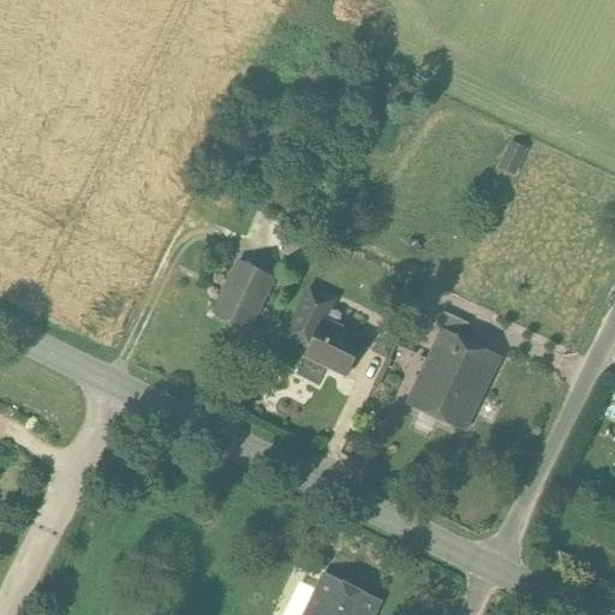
[(526,150),(511,143),(499,169),(515,177),(526,150)]
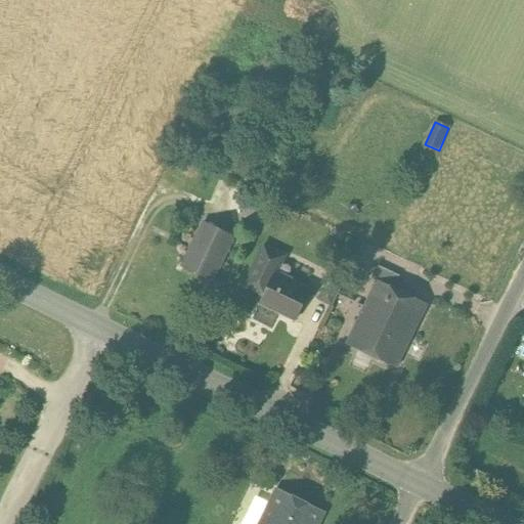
[(246,165),(236,184),(246,188),(255,170),(246,165)]
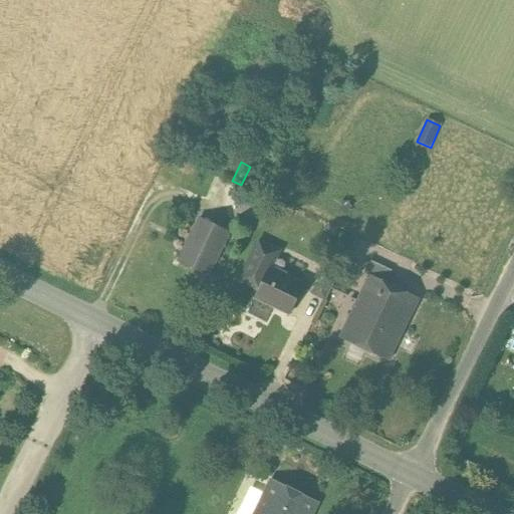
[(260,198),(247,192),(237,212),(250,219),(260,198)]
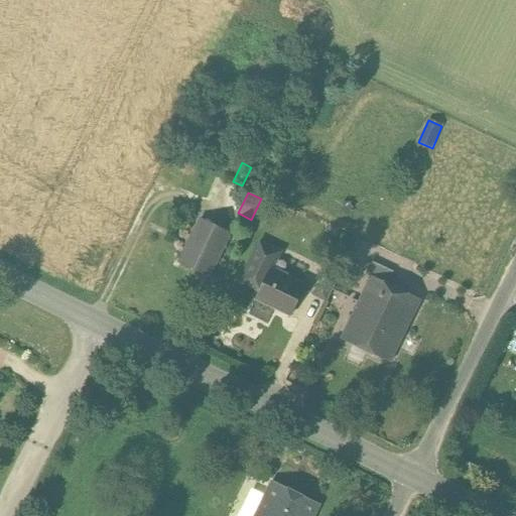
[(230,234),(202,220),(181,262),(210,276),(230,234)]
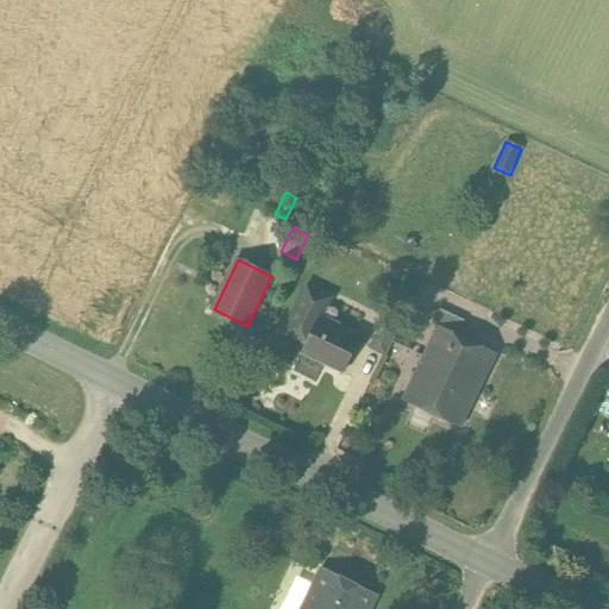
[(331,297),(308,286),(284,333),(307,344),(303,352),(320,360),(319,362),(321,363),(321,362),(341,372),(343,374),(360,338),(321,319),(331,297)]
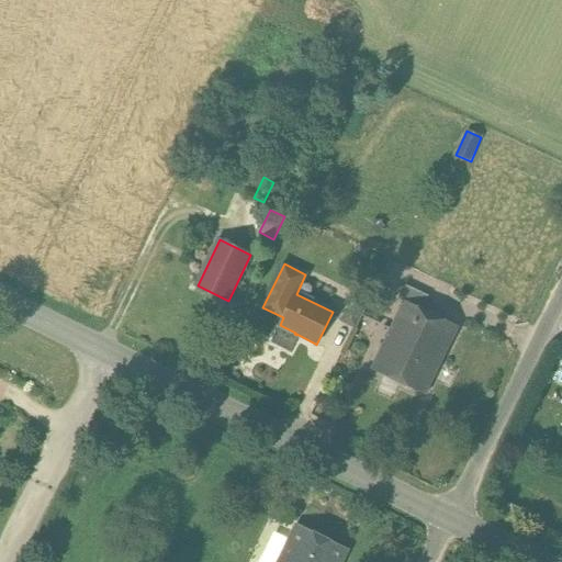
[(429,295),(406,284),(398,299),(404,302),(405,301),(423,310),(429,295)]
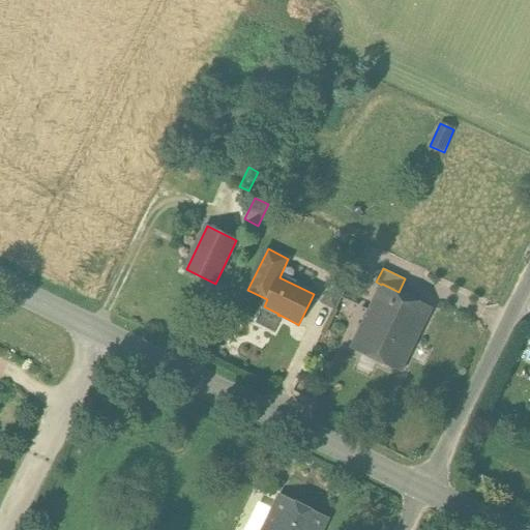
[(346,287),(333,281),(322,303),(334,310),(346,287)]
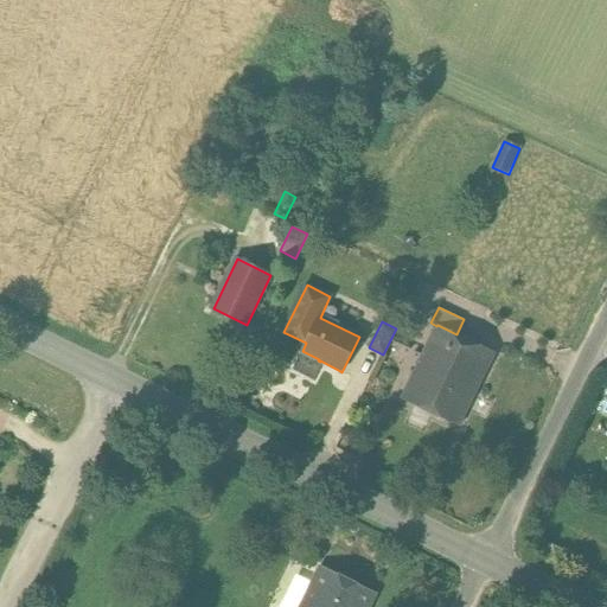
[(457,334),(438,325),(436,326),(402,398),(460,427),(496,352),(457,334)]
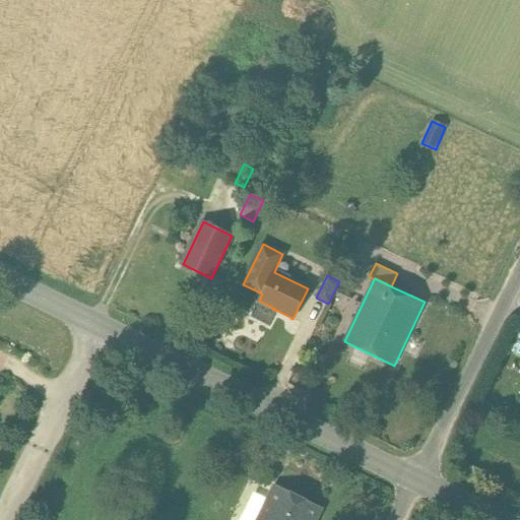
[(317,519),(323,509),(274,485),(270,494),(259,516),(257,519),(317,519)]
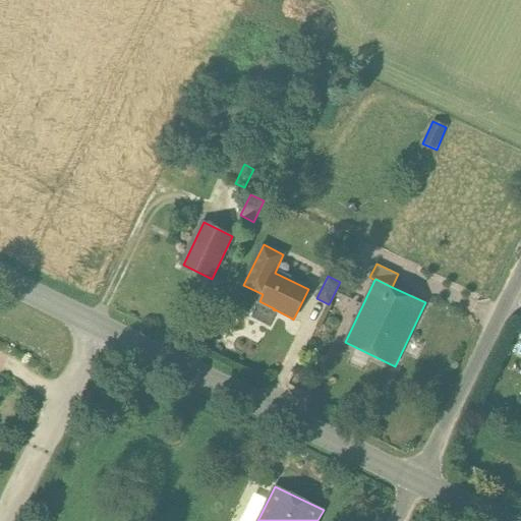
[(259,517),(271,495),(257,487),(246,511),(259,517)]
